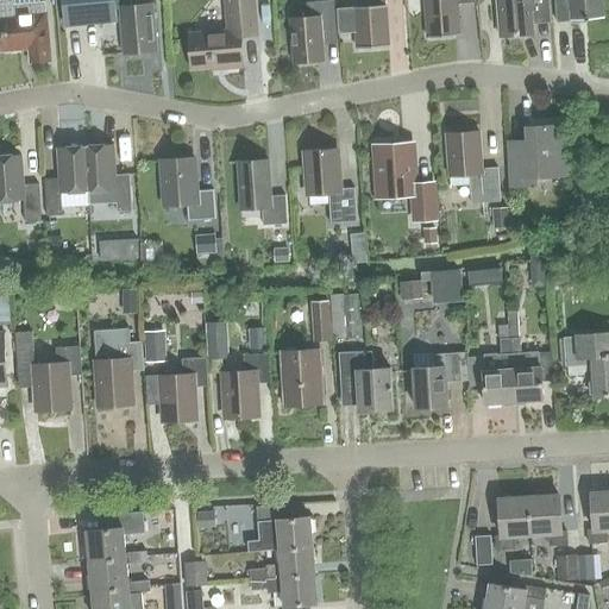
[(44,1),(13,5),(13,0),(0,0),(0,51),(29,49),(30,63),(50,61),(44,1)]
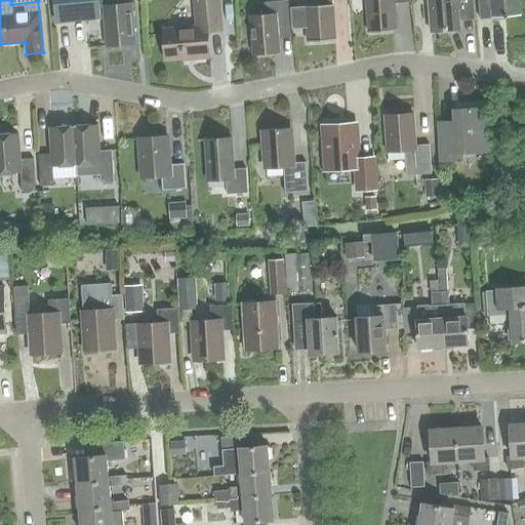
[(98,7),(97,0),(51,0),(54,22),(99,17),(98,7)]
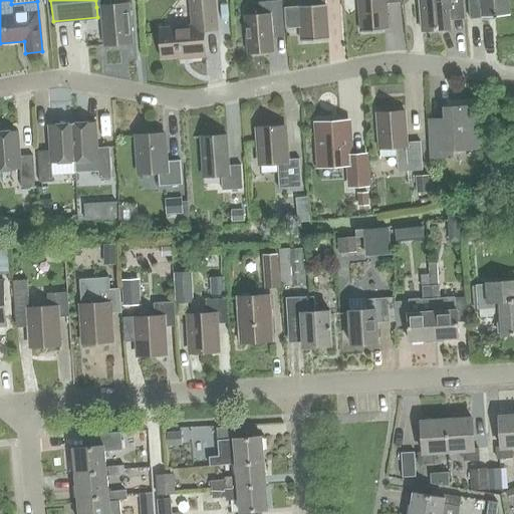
[(100,6),(103,46),(132,43),(127,3),(109,5),(108,0),(95,0),(96,7),(100,6)]
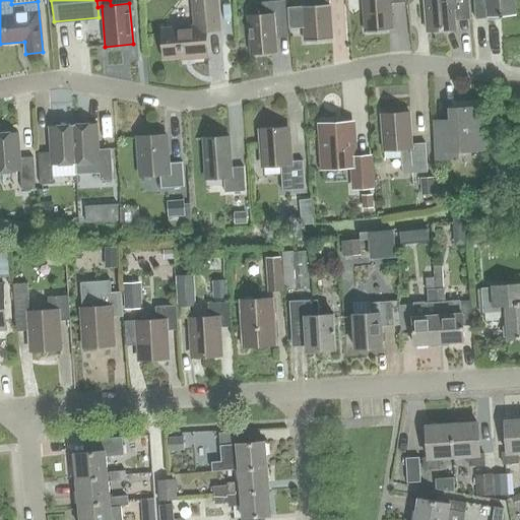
[(219,30),(216,0),(191,0),(194,26),(160,29),(163,60),(192,57),(193,59),(207,58),(205,31),(219,30)]
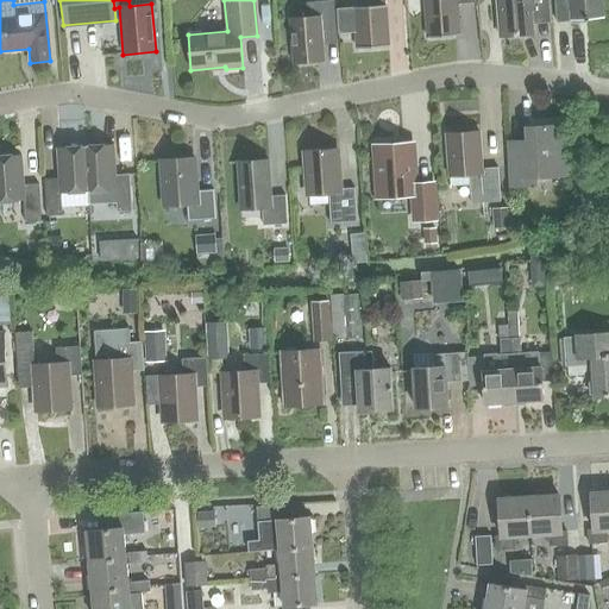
[(337,10),(339,33),(355,33),(356,49),(388,48),(384,0),(374,0),(375,7),(337,10)]
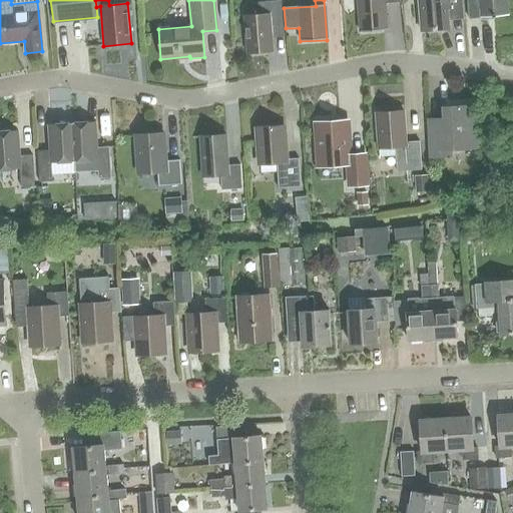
[(386,30),(384,4),(400,3),(399,0),(357,0),(360,32),(386,30)]
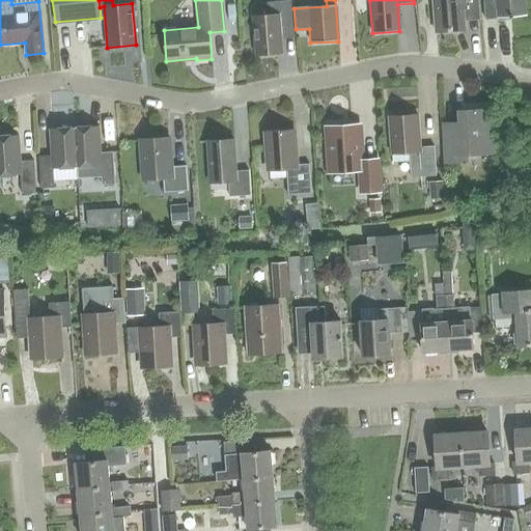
[(431,0),(435,33),(465,30),(462,0),(431,0)]
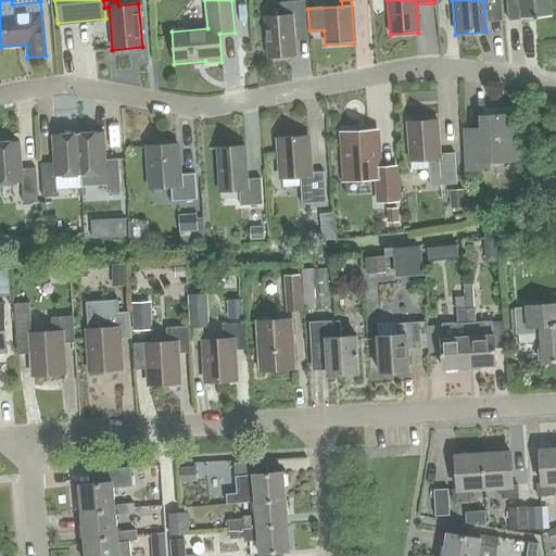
[(505,0),(507,21),(528,20),(532,16),(535,20),(543,16),(551,15),(548,0),(505,0)]
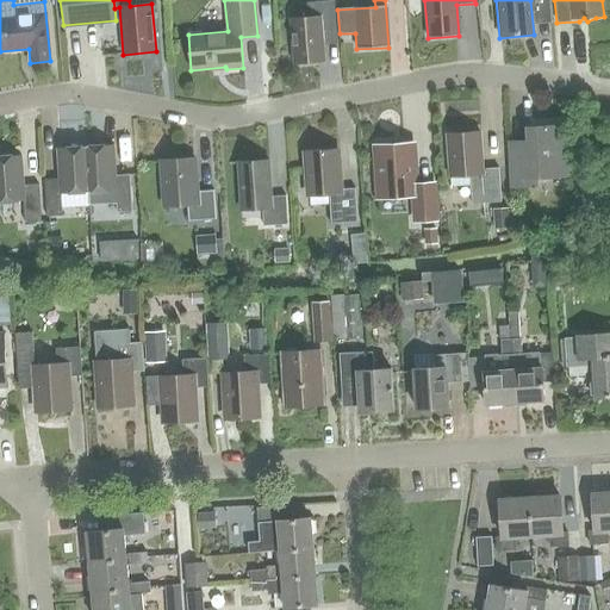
[(324,62),(322,38),(336,37),(332,1),(306,4),(307,18),(290,19),(293,64),(324,62)]
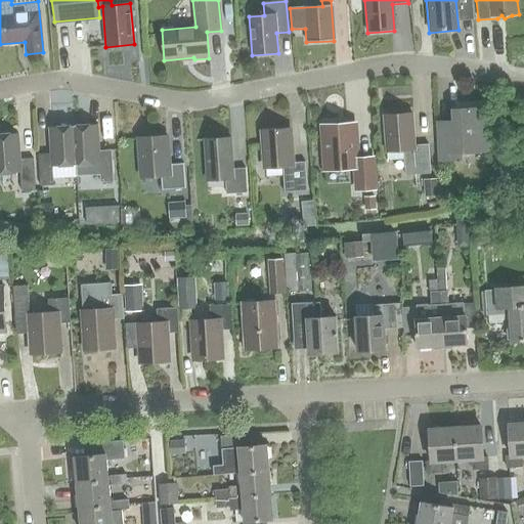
[(439,124),(440,161),(457,160),(456,151),(485,149),(483,108),(454,111),(455,123),(439,124)]
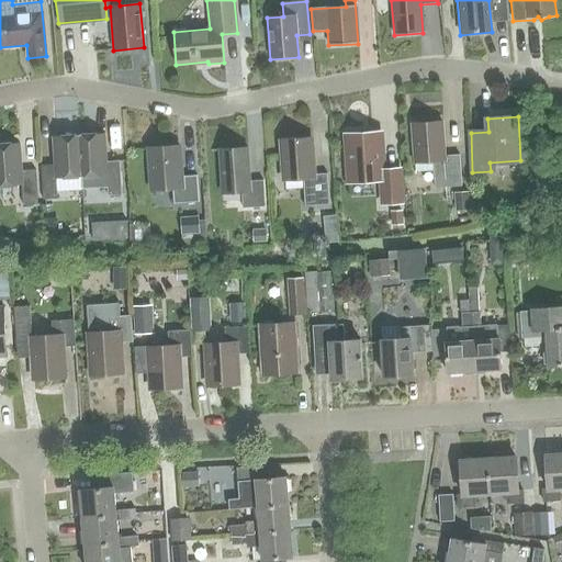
[(441,122),(411,124),(414,164),(433,161),(434,179),(434,188),(461,187),(459,155),(445,156),(441,122)]
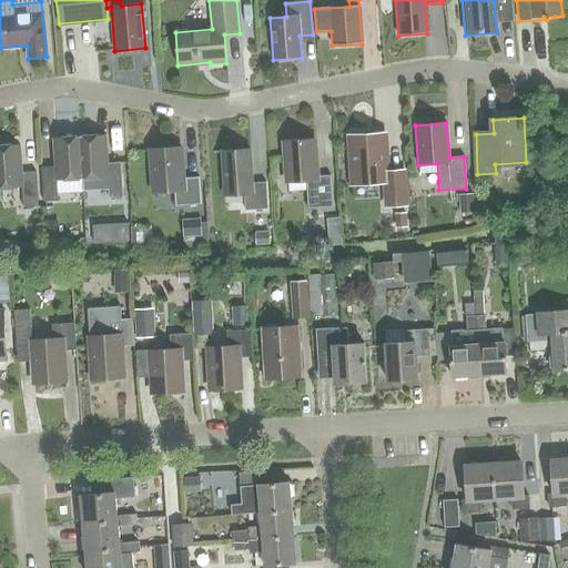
[(350,137),(353,184),(385,182),(387,206),(405,205),(403,172),(386,173),(384,134),(350,137)]
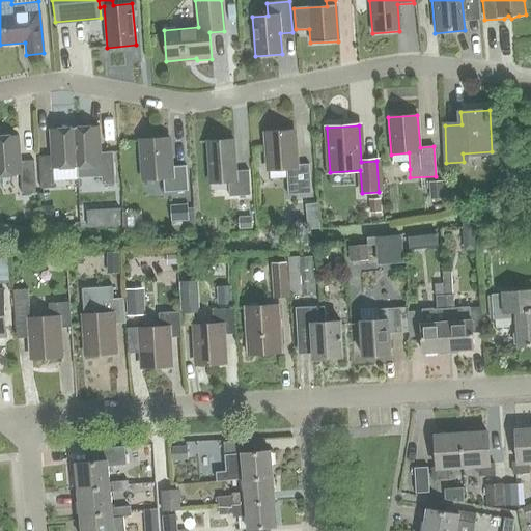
[(114,185),(112,152),(100,152),(99,127),(74,129),(77,168),(100,166),(102,186),(114,185)]
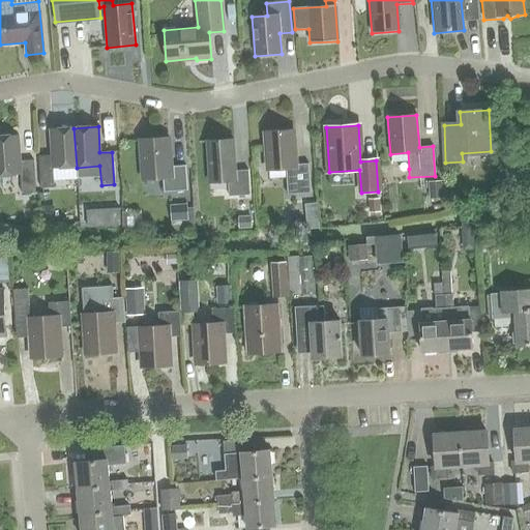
[(50,129),(52,155),(38,156),(40,189),(54,188),(53,169),(77,168),(74,128),(50,129)]
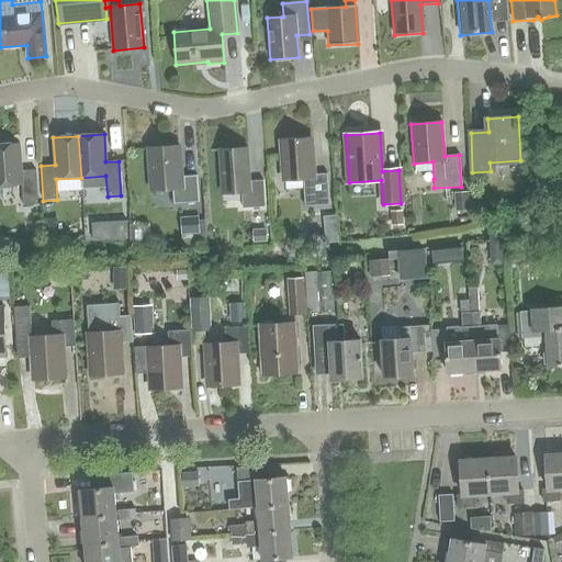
[(304,206),(328,205),(327,173),(313,175),(311,138),(280,141),(283,181),(302,180),(304,206)]
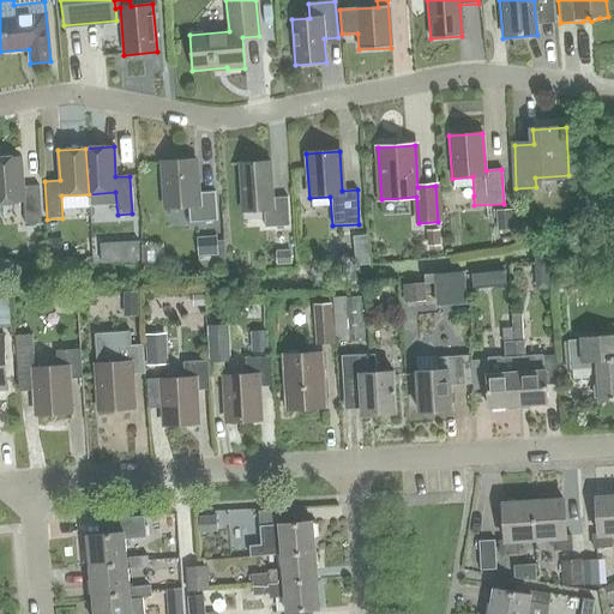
[(38,186),(23,187),(20,157),(0,157),(0,204),(24,203),(25,226),(41,224),(38,186)]
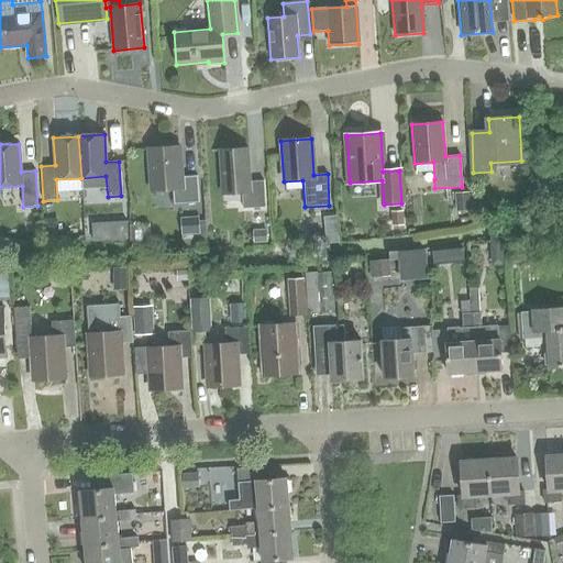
[(180,177),(178,145),(148,148),(152,191),(172,190),(173,205),(199,202),(197,176),(180,177)]
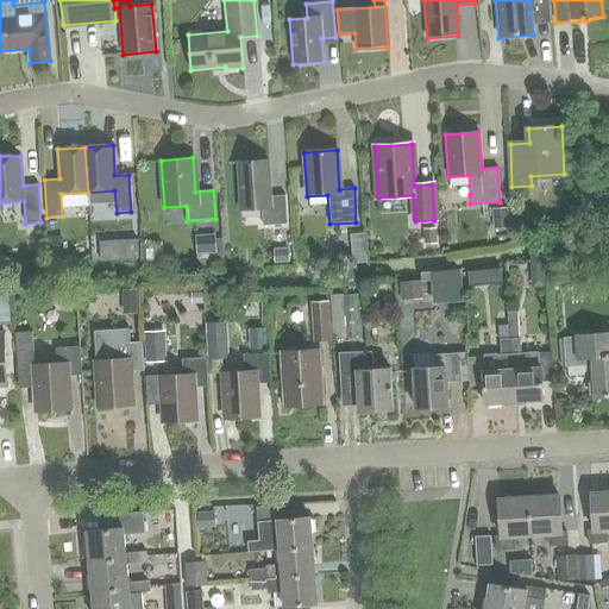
[(237,163),(239,211),(262,208),(263,226),(287,225),(284,196),(270,196),(268,161),(237,163)]
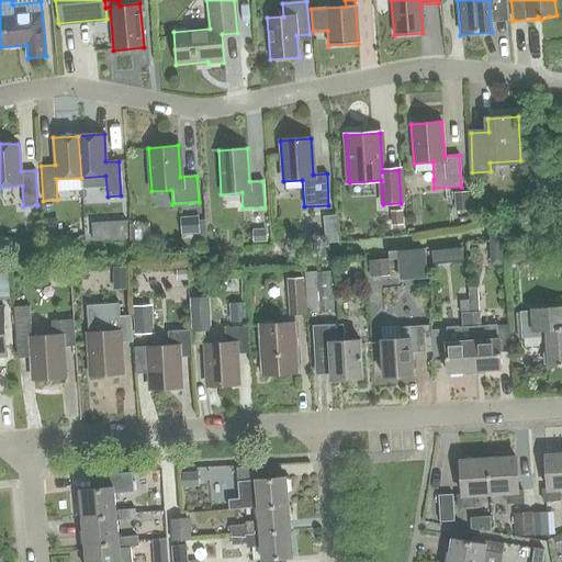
[(469,212),(468,192),(453,193),(454,213),(469,212)]
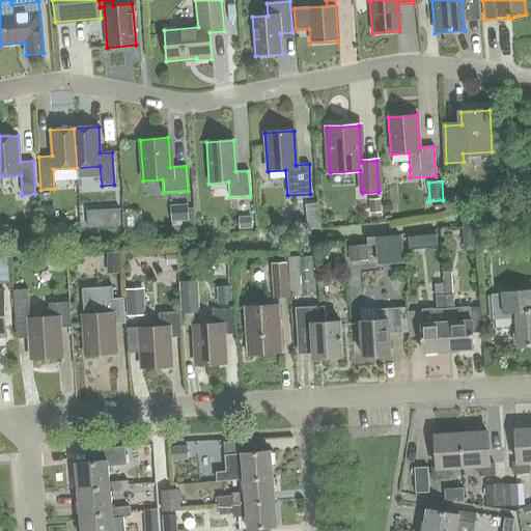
[(380,199),(368,200),(368,214),(380,213),(380,199)]
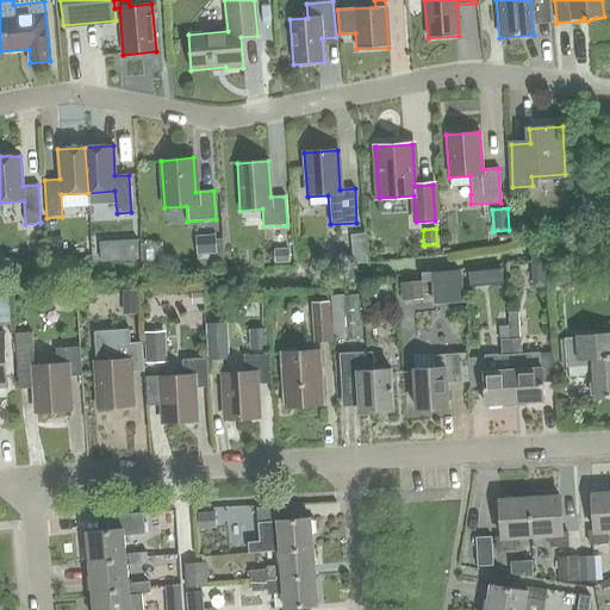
[(216,240),(215,235),(194,236),(195,256),(205,255),(205,263),(222,262),(221,240),(216,240)]
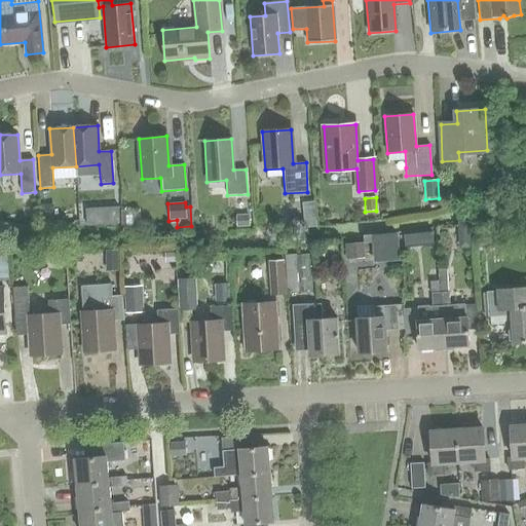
[(48,205),(42,207),(42,217),(53,216),(52,210),(48,205)]
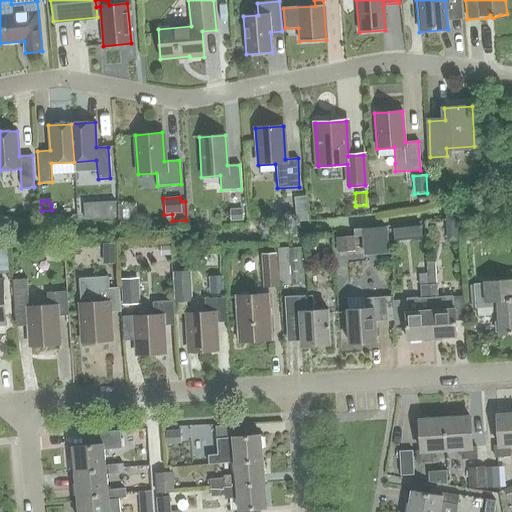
[(115,202),(103,202),(104,218),(116,218),(115,202)]
